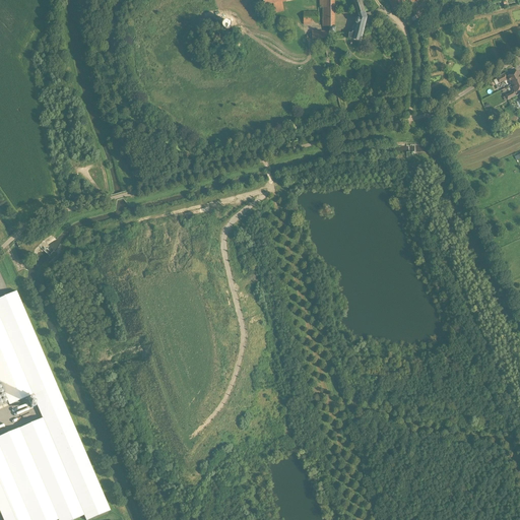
[(275,13),(284,11),(282,3),(295,0),(294,0),(263,0),(265,6),(274,4),(275,13)]
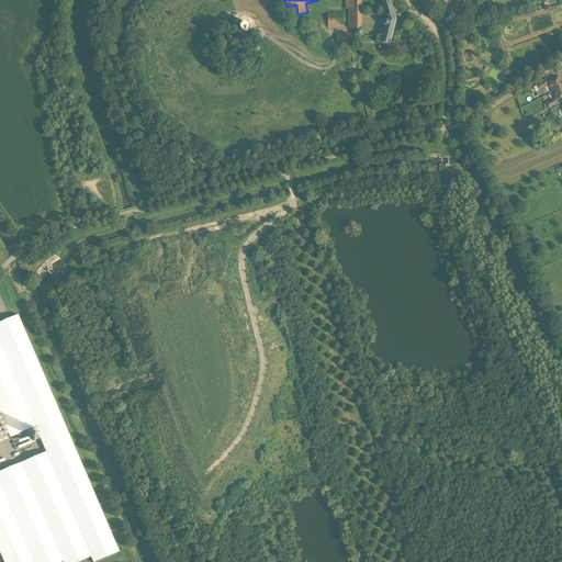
[(346,0),(346,9),(349,9),(349,19),(362,19),(361,0),(346,0)]
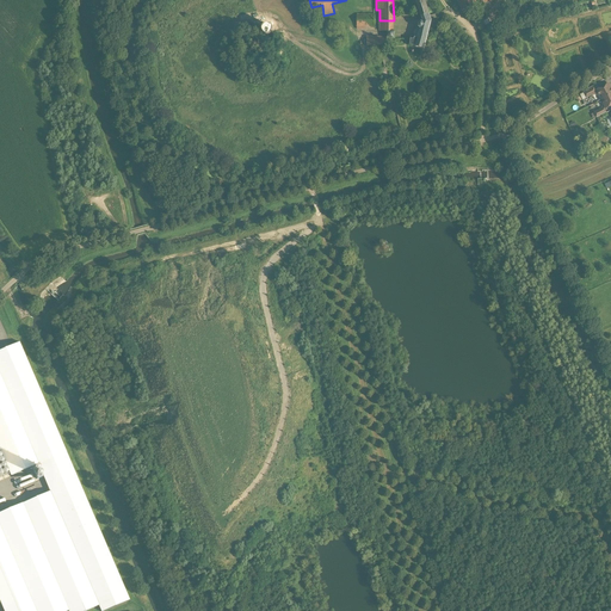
[(421,17),(430,14),(424,0),(420,0),(415,1),(421,17)]
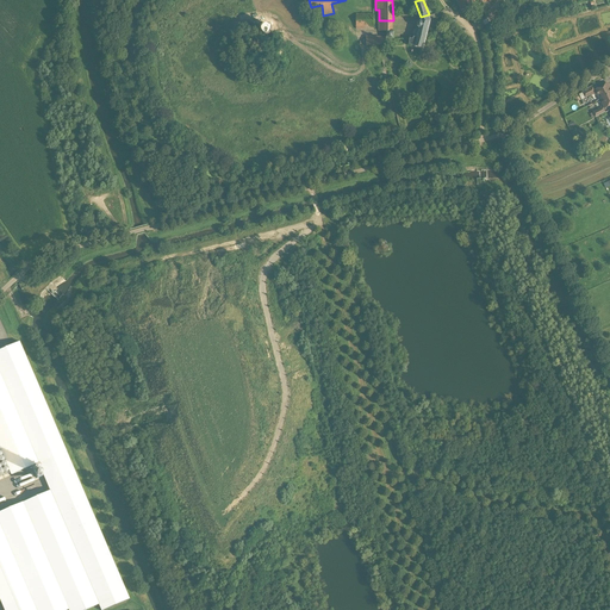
[(456,0),(461,11),(475,4),(473,0),(456,0)]
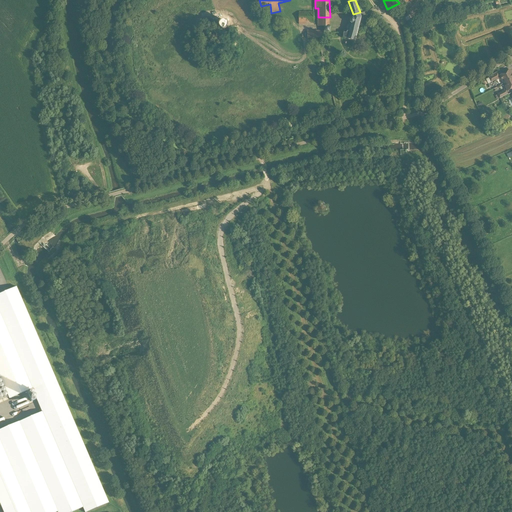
[(299,24),(314,25),(314,12),(300,12),(299,24)]
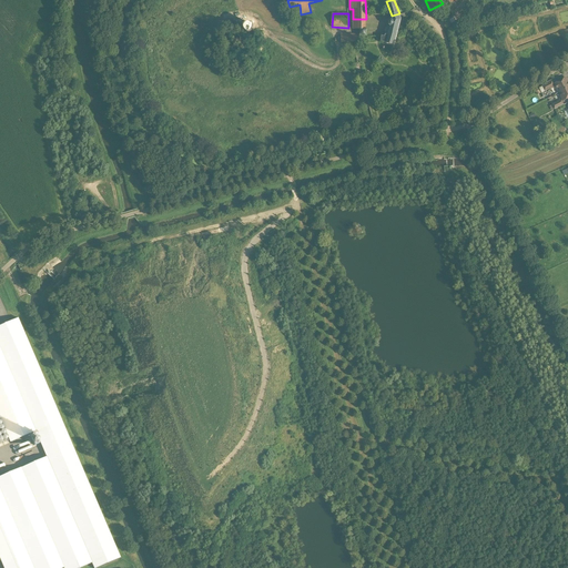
[(402,20),(402,19),(401,17),(399,13),(392,16),(394,21),(392,21),(389,22),(388,23),(388,24),(389,26),(391,27),(392,27),(388,36),(385,36),(385,37),(382,37),(382,39),(381,42),(386,43),(386,44),(395,46),(402,20)]
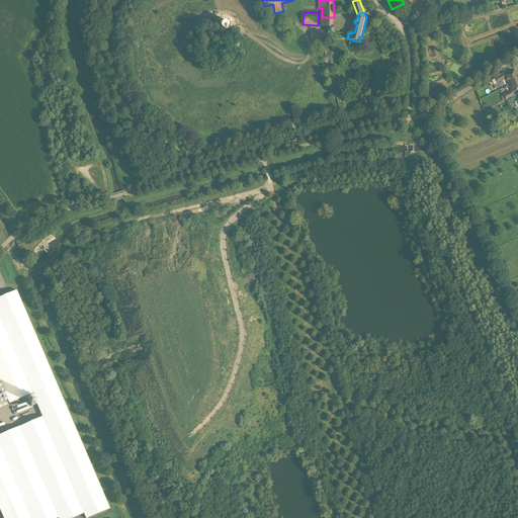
[(334,17),(322,17),(322,26),(328,26),(334,27),(334,17)]
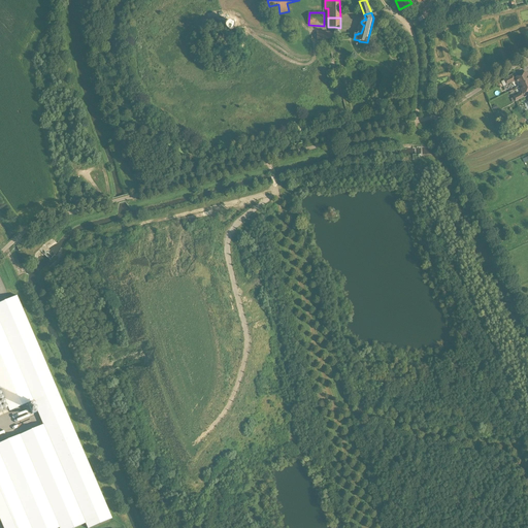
[(228,29),(228,30),(229,30),(230,31),(231,31),(232,31),(233,31),(234,30),(235,30),(236,29),(236,28),(236,27),(236,26),(236,25),(235,24),(234,23),(233,23),(232,22),(231,22),(230,23),(229,23),(228,24),(228,25),(227,26),(227,27),(227,28),(228,29)]
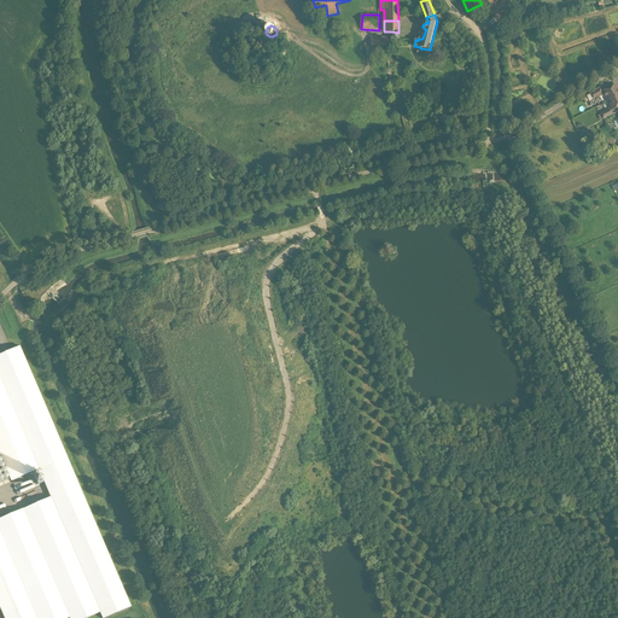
[(398,44),(398,41),(400,31),(398,33),(391,31),(391,38),(372,38),(371,51),(384,50),(391,50),(391,42),(398,44)]
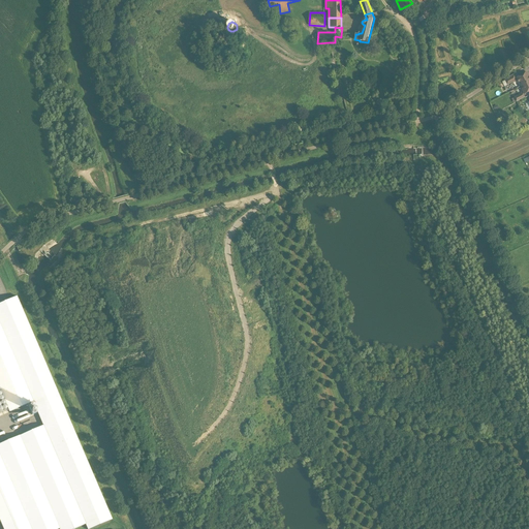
[(528,75),(527,73),(517,79),(519,84),(521,83),(522,86),(520,87),(521,87),(528,82),(528,75)]
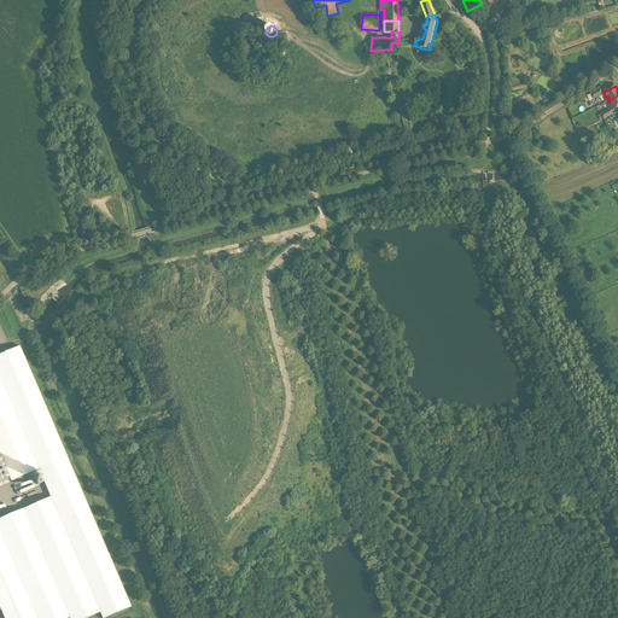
[(600,89),(590,94),(593,99),(602,94),(600,89)]
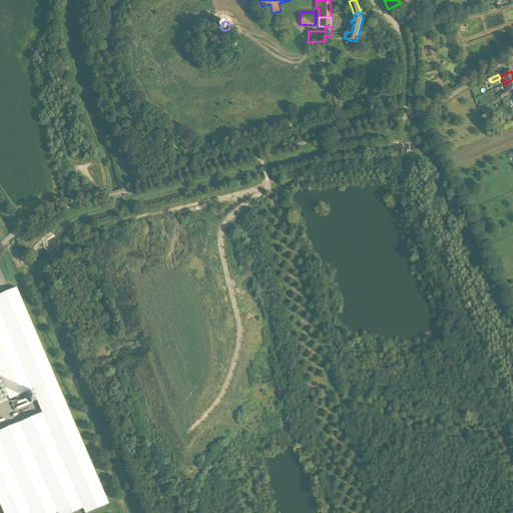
[(507,91),(499,95),(501,99),(509,95),(507,91)]
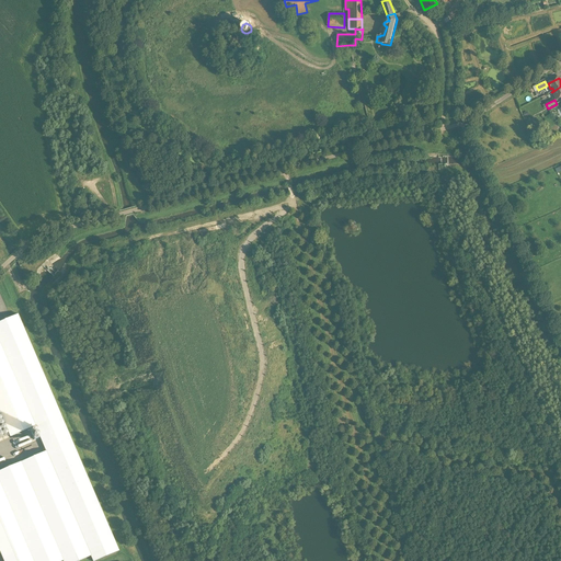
[(19,313),(9,318),(0,321),(0,413),(10,437),(30,428),(34,441),(39,438),(38,437),(39,436),(46,451),(0,470),(0,551),(3,560),(61,560),(64,560),(78,560),(92,556),(93,560),(94,560),(119,551),(19,313)]
